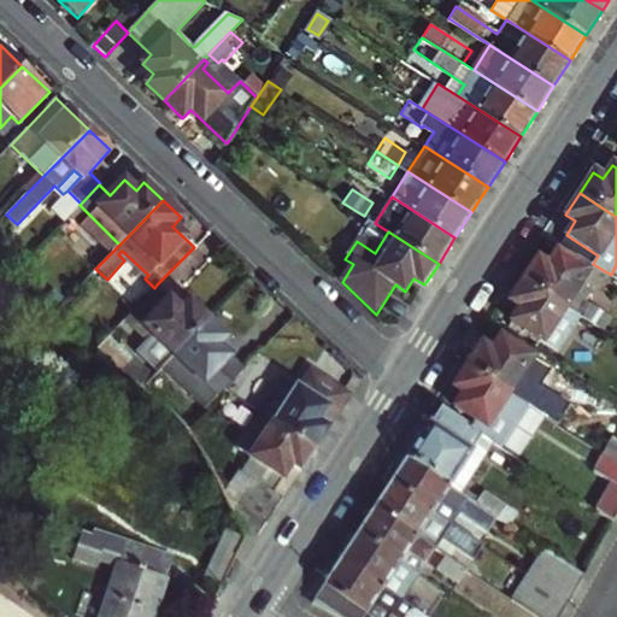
[(538,258),(523,278),(581,317),(599,288),(583,277),(587,271),(556,251),(547,264),(538,258)]
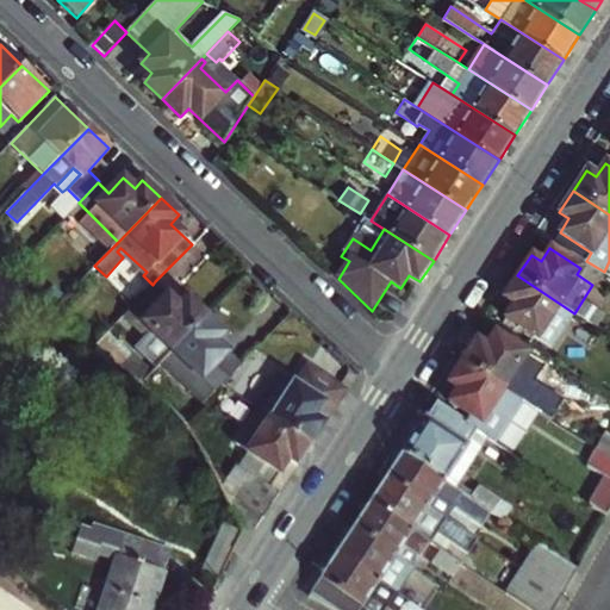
[(574,313),(517,275),(503,298),(512,304),(504,317),(552,347),(574,313)]
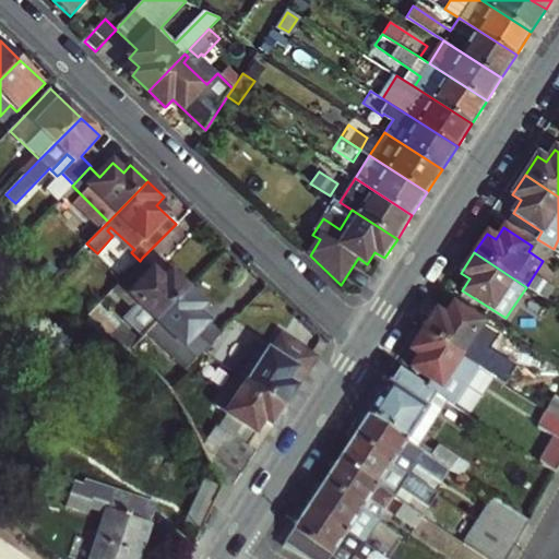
[(149,329),(152,325),(189,288),(173,272),(165,280),(142,258),(140,261),(118,283),(134,298),(119,313),(142,336),(149,329)]
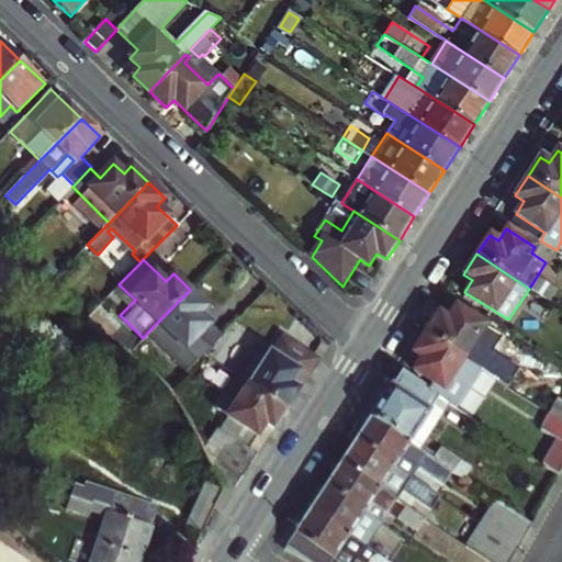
[(539,278),(531,290),(548,301),(555,289),(539,278)]
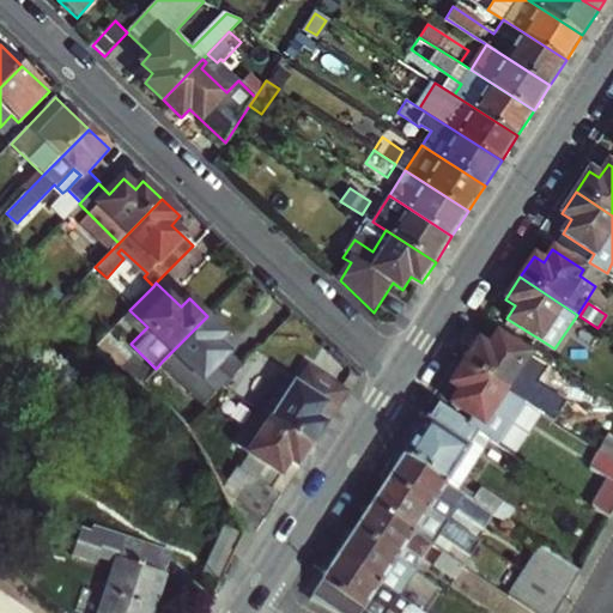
[(242,366),(217,343),(225,333),(207,316),(167,357),(163,360),(206,402),(242,366)]
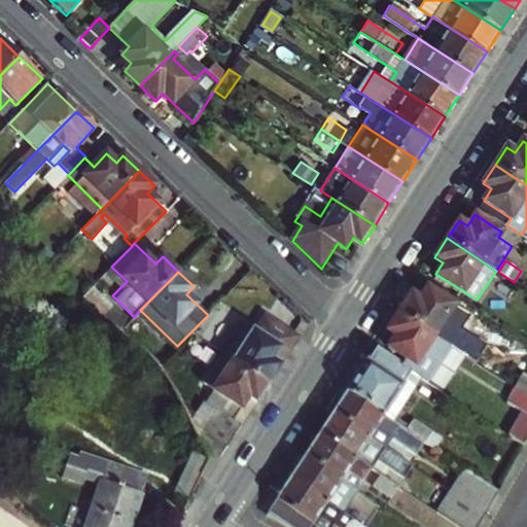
[(506,293),(514,282),(498,272),(491,283),(506,293)]
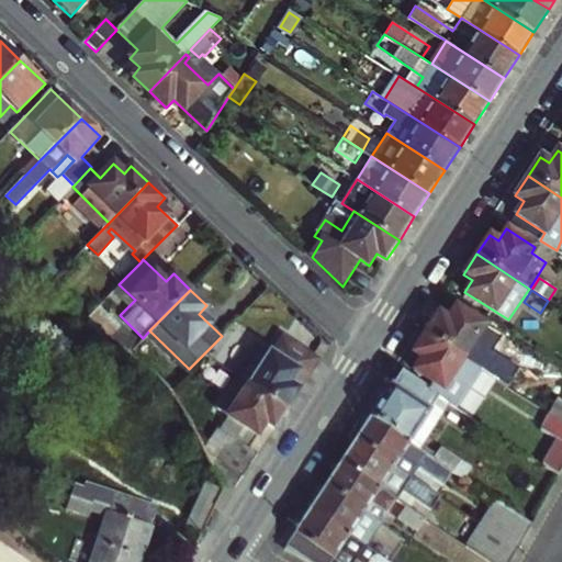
[(102,330),(128,352),(139,341),(99,305),(88,316),(98,326),(102,330)]
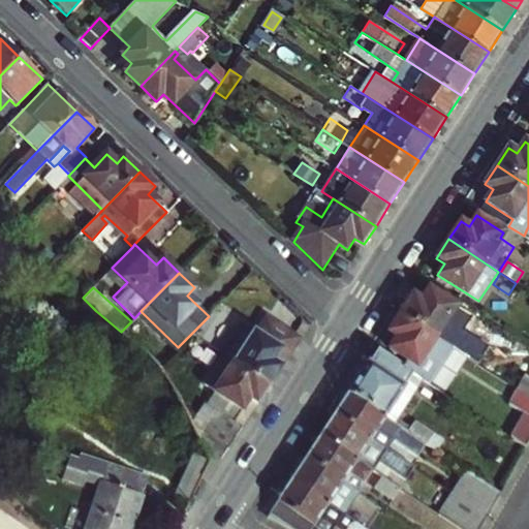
[(412,294),(401,312),(443,340),(452,345),(477,362),(484,351),(450,330),(458,319),(450,315),(456,306),(429,288),(422,300),(412,294)]
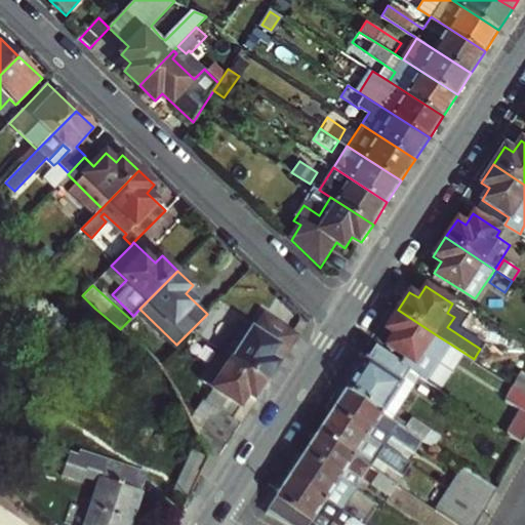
[(394,334),(387,346),(404,357),(399,364),(409,370),(425,380),(448,342),(440,337),(398,310),(386,329),(394,334)]
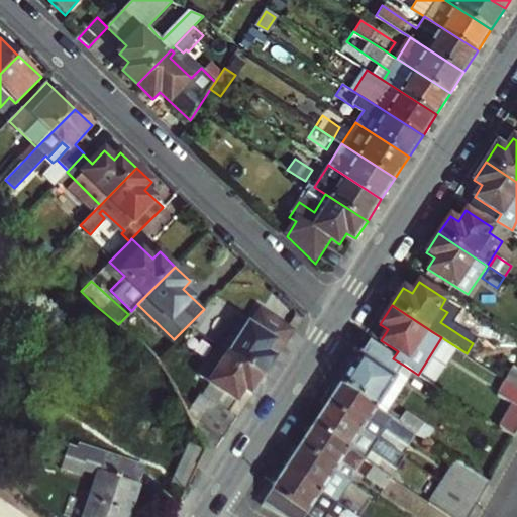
[(240,318),(221,346),(265,375),(295,329),(262,307),(249,324),(240,318)]
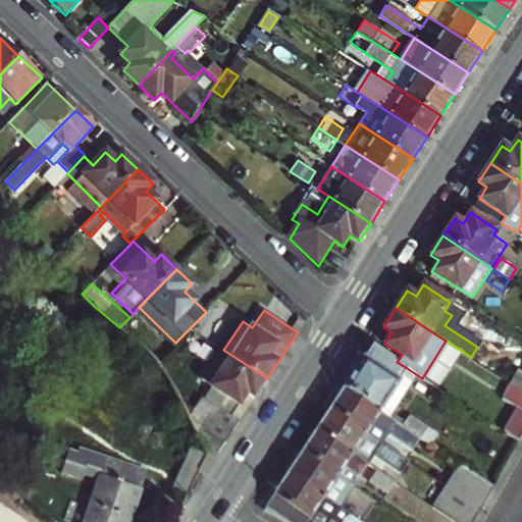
[(191,346),(210,357),(217,347),(198,334),(191,346)]
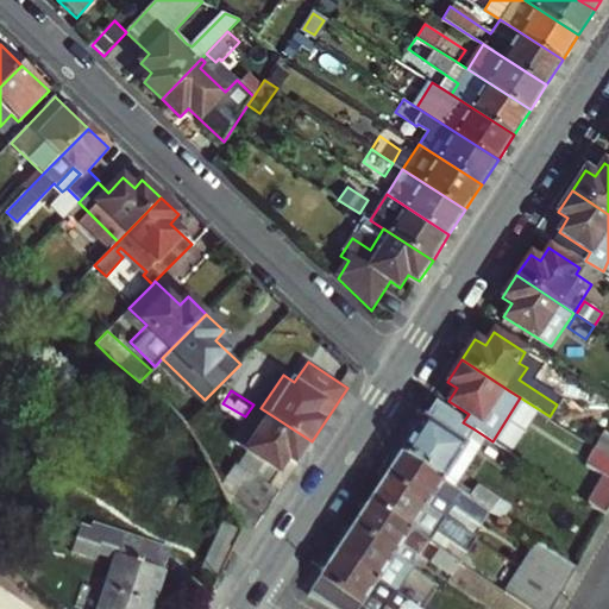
[(463,422),(433,403),(401,452),(493,513),(501,519),(509,507),(477,485),(473,491),(446,473),(475,429),(463,422)]
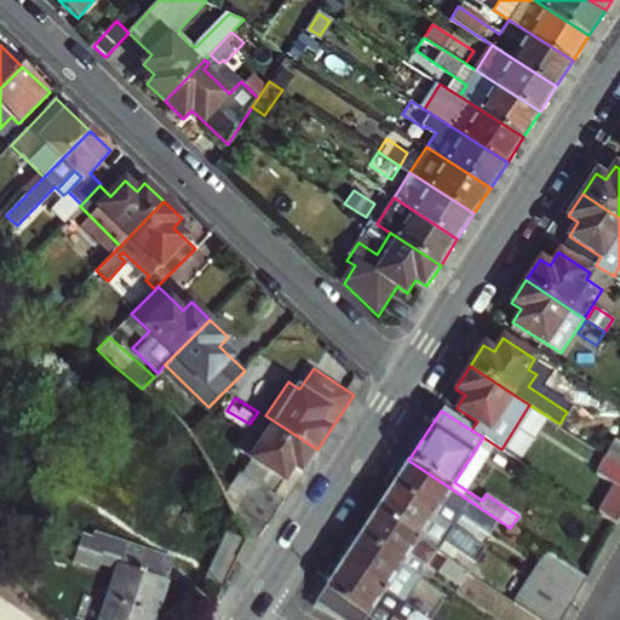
[(257,481),(275,493),(294,464),(304,471),(317,449),(265,415),(233,464),(245,471),(244,472),(257,481)]
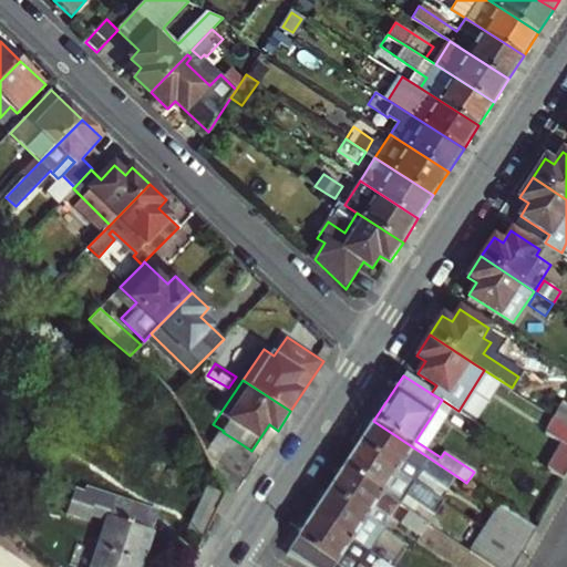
[(566,402),(562,400),(552,414),(566,423),(566,402)]
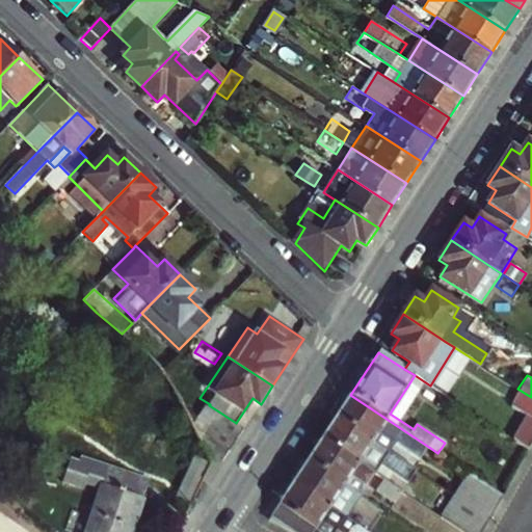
[(531,434),(531,397),(517,389),(509,402),(523,411),(507,436),(525,448),(531,434)]
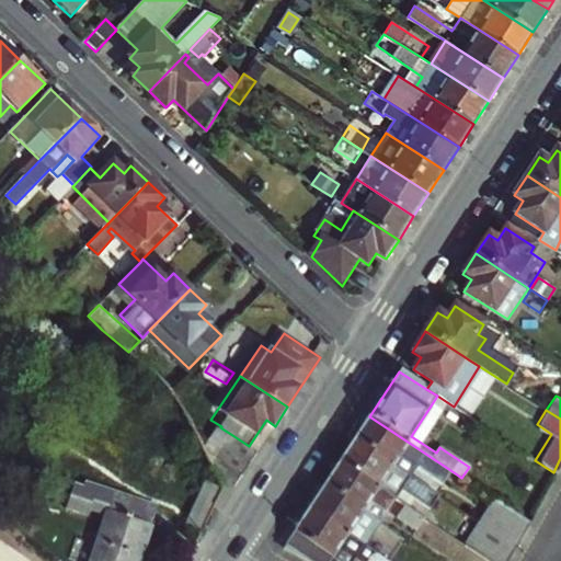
[(369,416),(354,441),(410,478),(416,466),(445,484),(454,472),(369,416)]
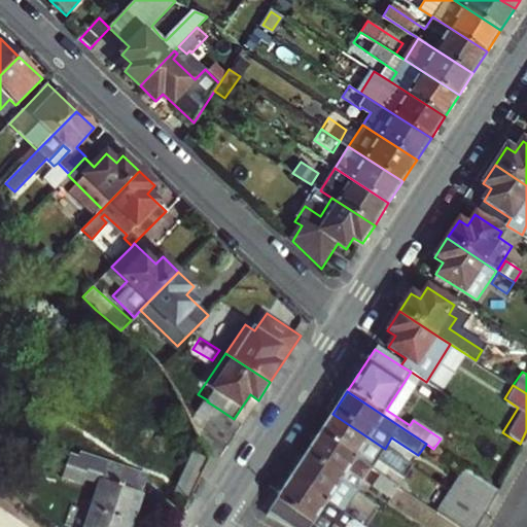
[(242,424),(234,419),(218,409),(211,419),(236,435),(242,424)]
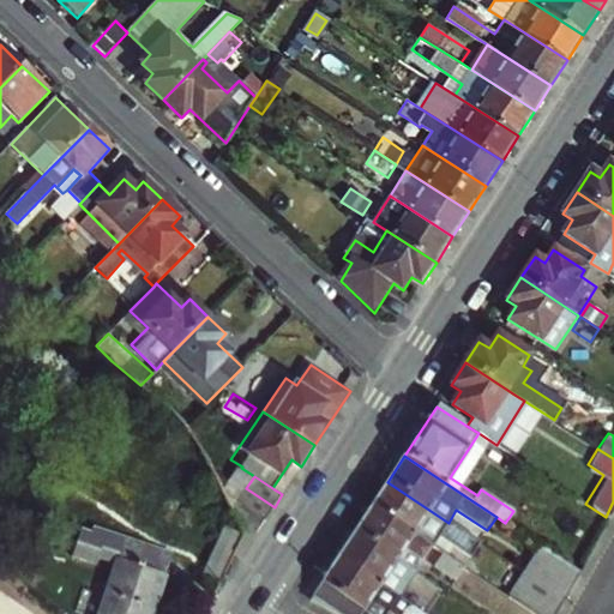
[(387,482),(371,507),(432,548),(449,523),(387,482)]
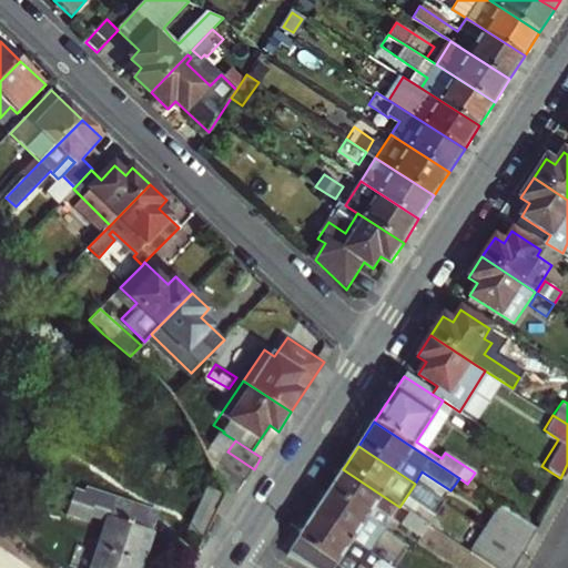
[(254,469),(227,452),(220,463),(246,480),(254,469)]
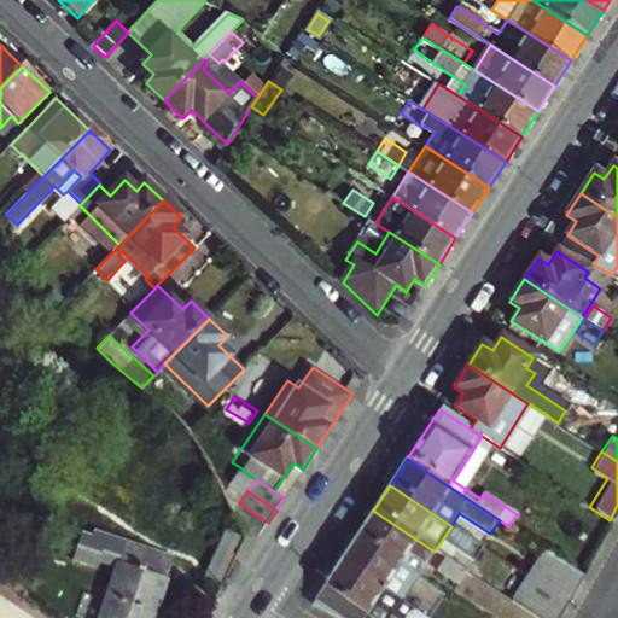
[(240,520),(260,535),(268,523),(239,503),(233,513),(239,517),(240,520)]
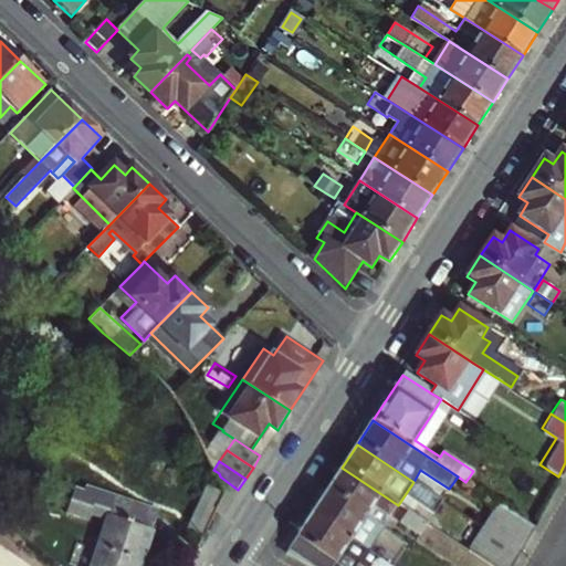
[(398,505),(342,468),(327,491),(383,527),(398,505)]
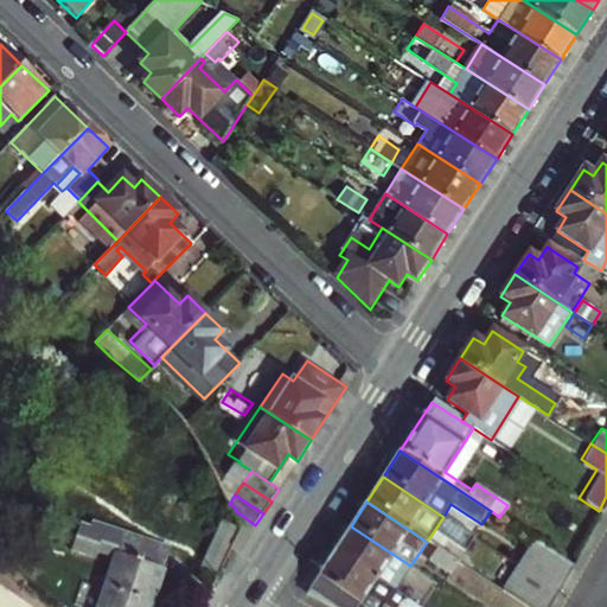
[(237,528),(237,541),(232,548),(238,551),(255,525),(236,511),(235,508),(229,504),(236,521),(237,528)]
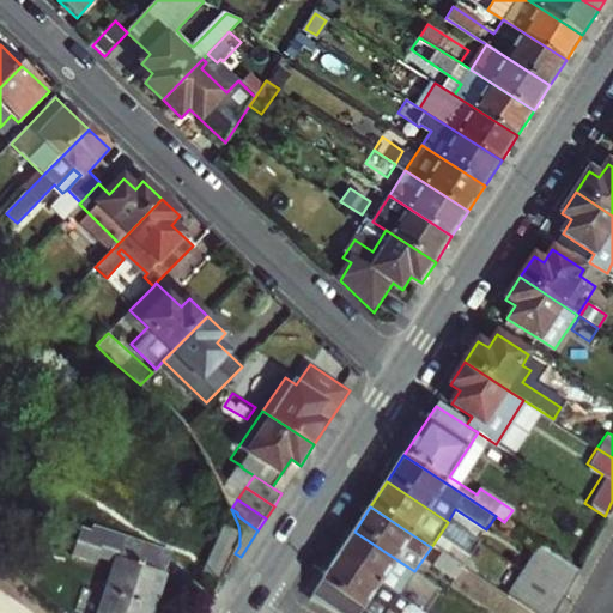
[(152,612),(173,554),(93,528),(91,534),(80,530),(72,557),(96,565),(98,559),(116,565),(99,612),(152,612)]
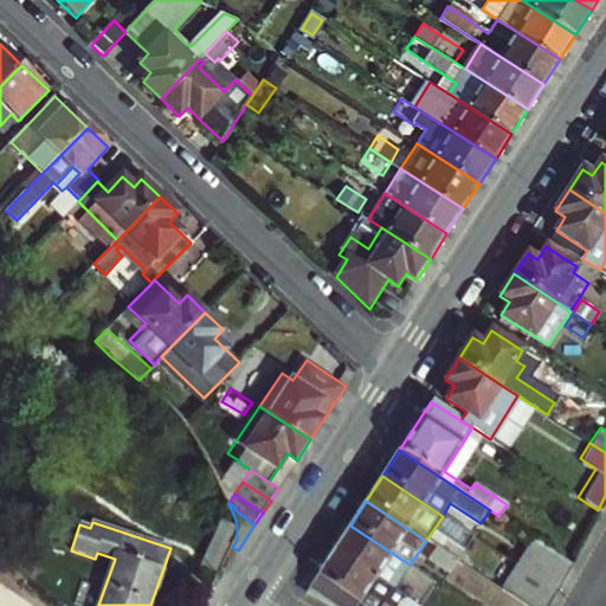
[(452,523),(444,535),(464,548),(472,536),(452,523)]
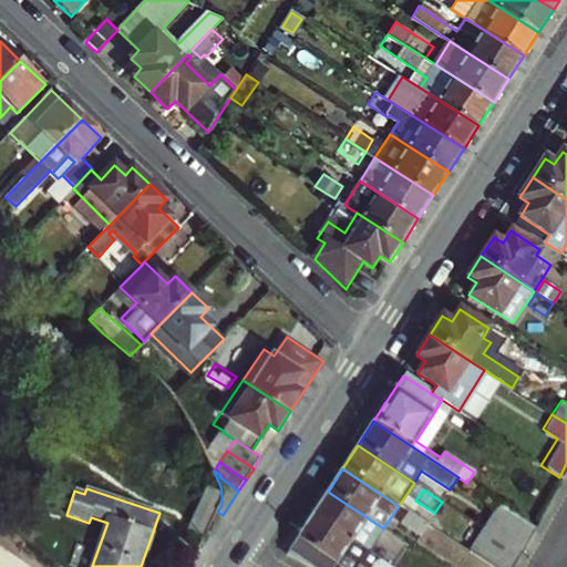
[(383,528),(328,492),(312,515),(368,552),(383,528)]
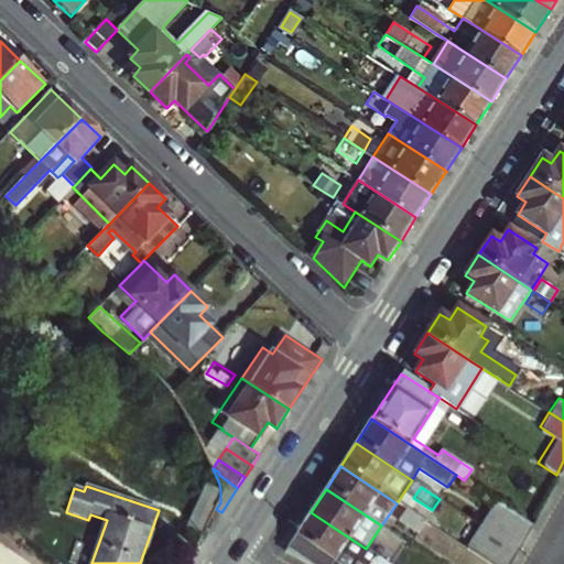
[(191,533),(203,539),(216,509),(220,502),(207,497),(191,533)]
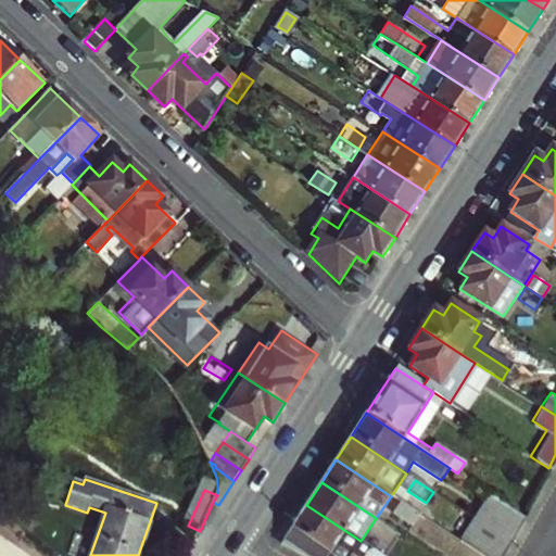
[(512,540),(523,518),(492,496),(479,519),(512,540)]
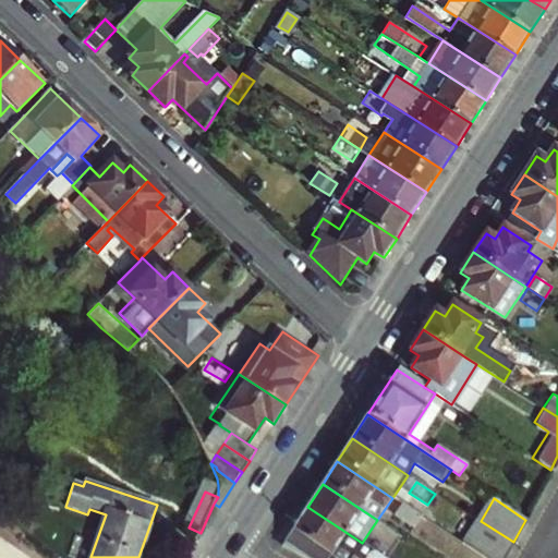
[(420,516),(402,504),(395,514),(413,526),(420,516)]
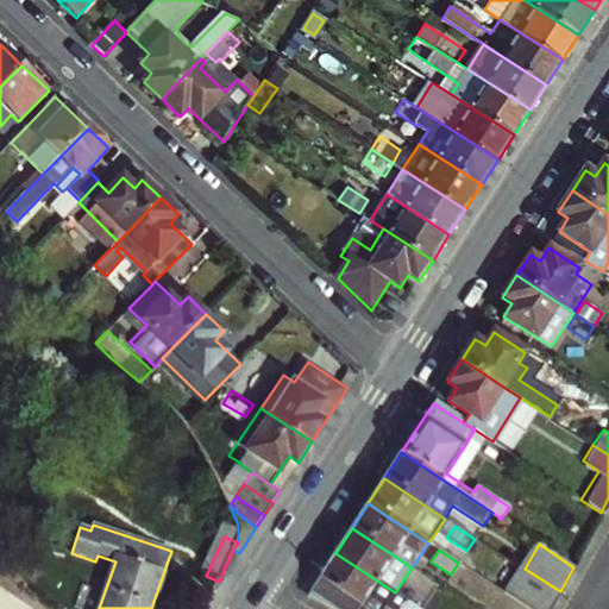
[(336,553),(320,577),(369,608),(384,608),(387,607),(389,608),(420,608),(395,592),(336,553)]
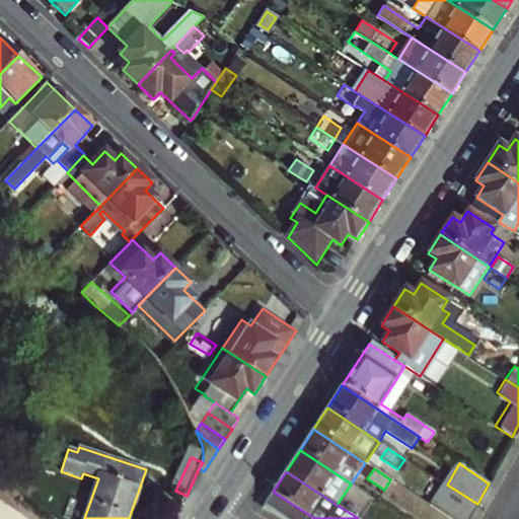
[(435,507),(454,518),(468,518),(477,504),(447,485),(435,507)]
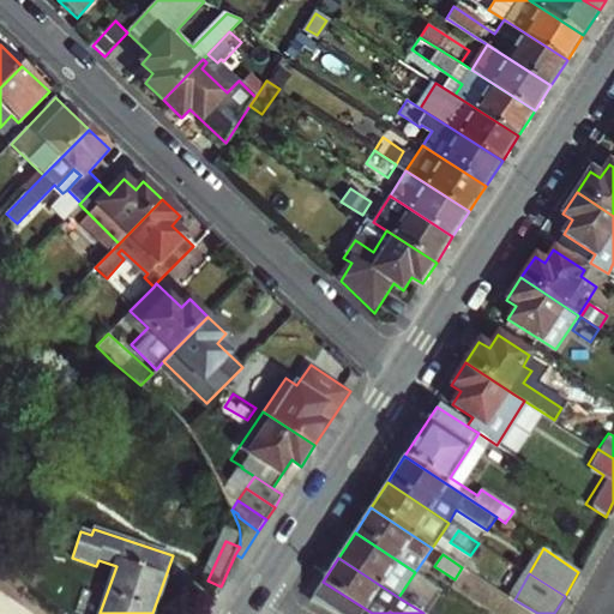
[(372,613),(323,582),(311,600),(338,613),(372,613)]
